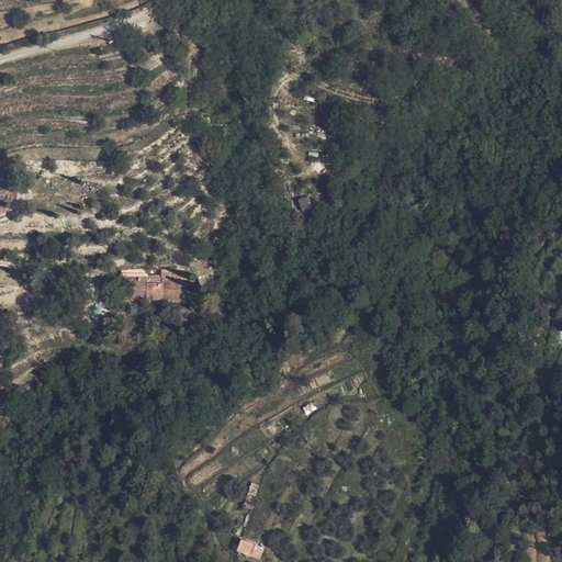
[(346,158),(337,168),(347,177),(357,166),(346,158)]
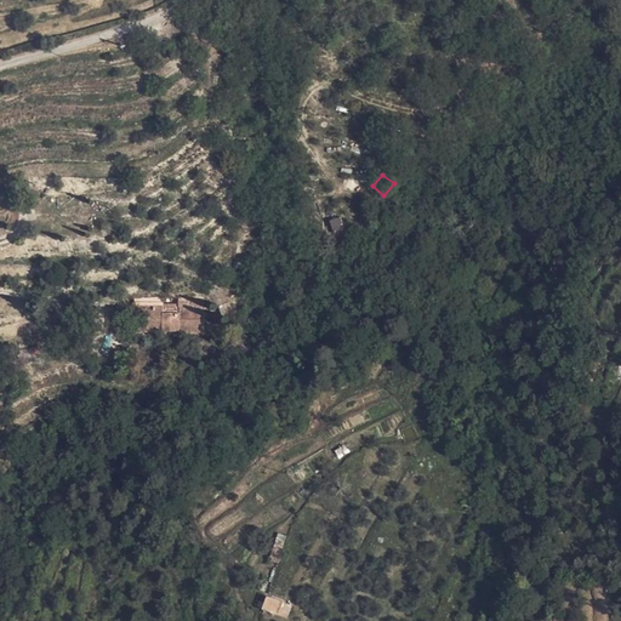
[(340,218),(331,221),(334,231),(343,228),(340,218)]
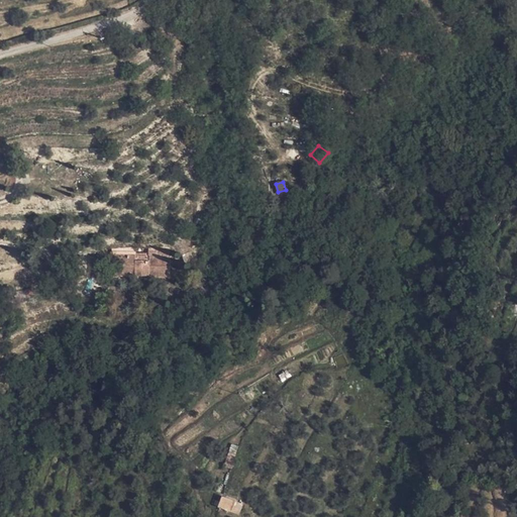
[(193,246),(189,243),(177,246),(184,257),(195,252),(195,251),(194,248),(193,246)]
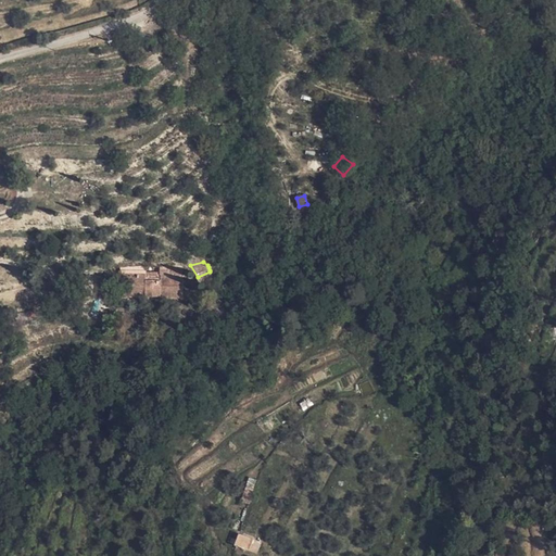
[(144,298),(146,276),(122,275),(122,287),(133,287),(131,298),(144,298)]
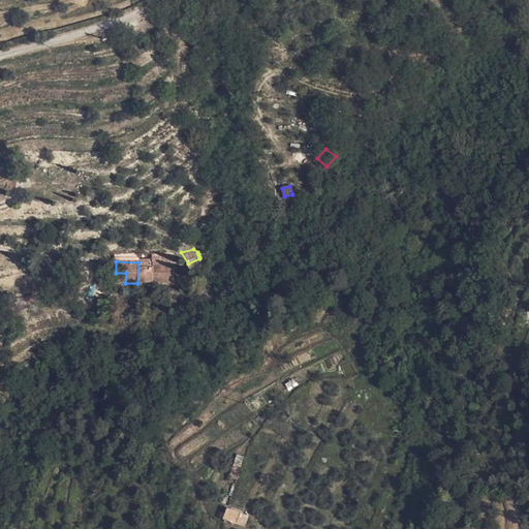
[(137,283),(175,284),(176,265),(138,262),(137,283)]
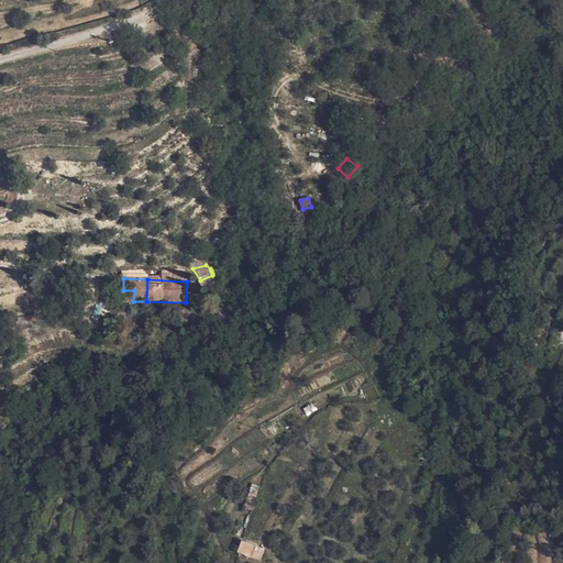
[(134,290),(123,290),(123,301),(133,301),(134,290)]
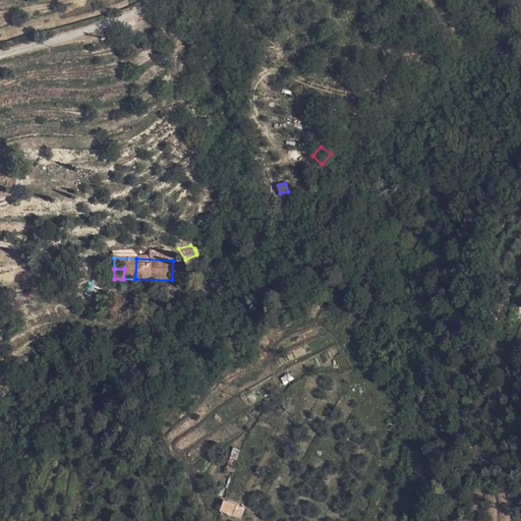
[(219,512),(241,518),(244,506),(223,500),(219,512)]
